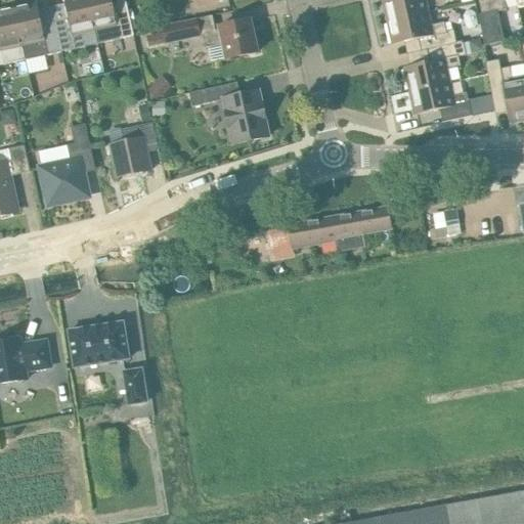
[(62,0),(68,20),(55,24),(61,51),(74,48),(71,35),(94,30),(87,0),(62,0)]
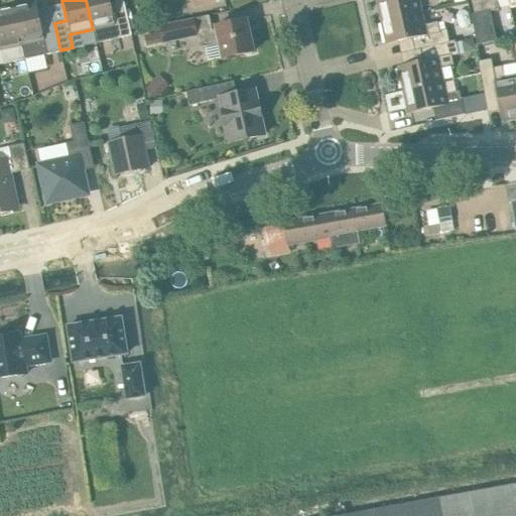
[(86,0),(93,29),(97,43),(131,36),(125,9),(112,12),(109,0),(86,0)]
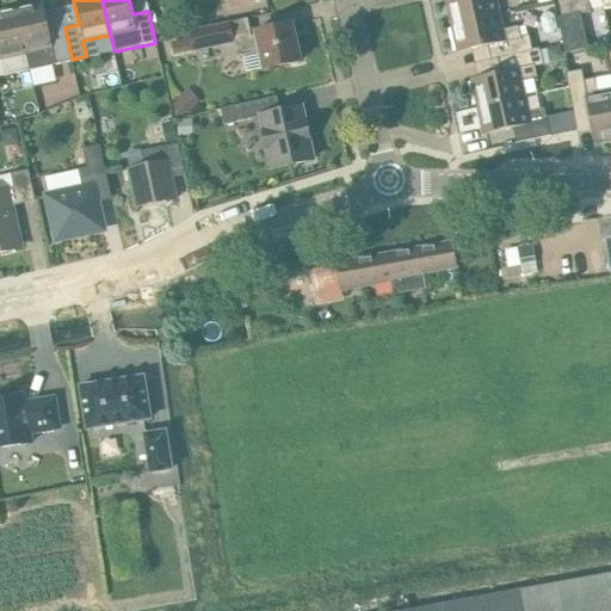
[(444,0),(450,25),(499,14),(494,0),(444,0)]
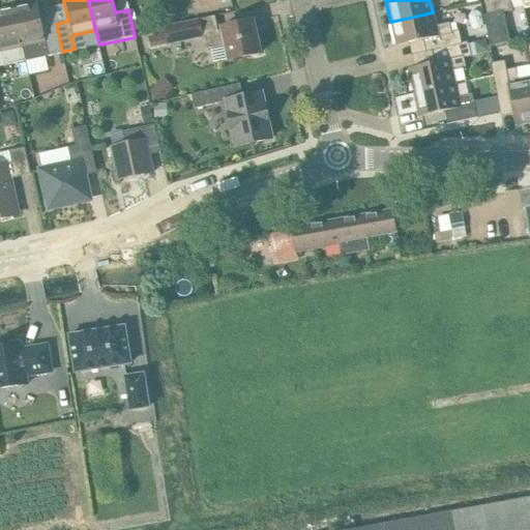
[(482,0),(486,12),(487,13),(483,17),(490,47),(509,42),(503,12),(512,10),(509,0),(482,0)]
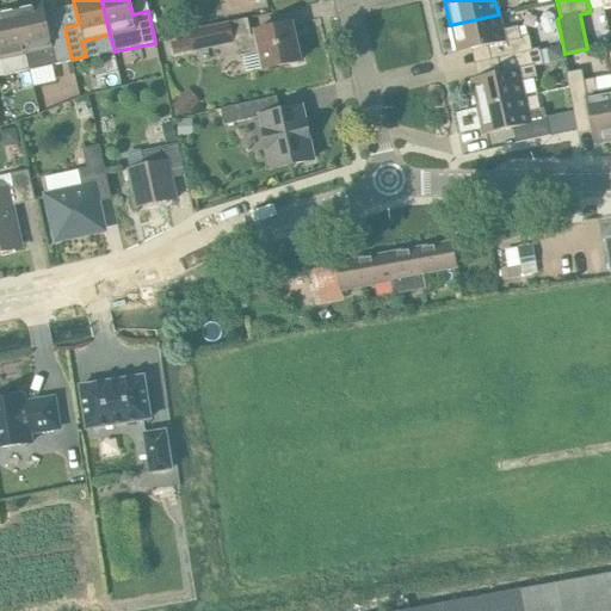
[(42,1),(16,6),(26,54),(30,68),(43,66),(55,63),(72,60),(65,28),(48,31),(42,1)]
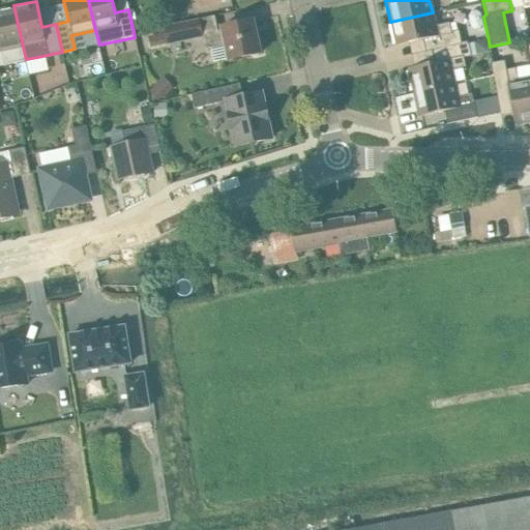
[(0,64),(12,62),(26,59),(23,47),(13,5),(0,8),(0,64)]
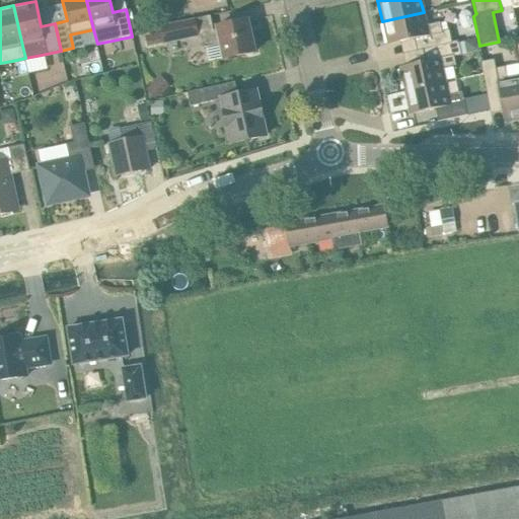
[(424,12),(382,21),(387,44),(413,38),(416,51),(422,50),(422,49),(451,42),(451,41),(448,28),(441,30),(439,21),(426,24),(424,12)]
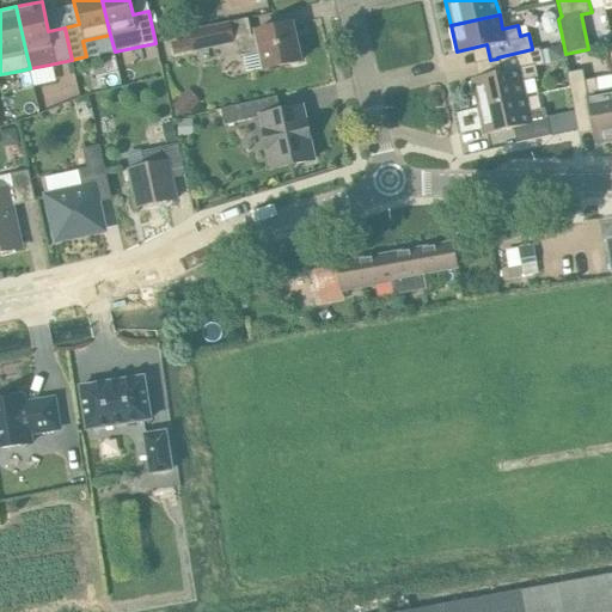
[(189,40),(171,43),(173,55),(193,51),(193,53),(234,44),(230,23),(188,32),(189,40)]
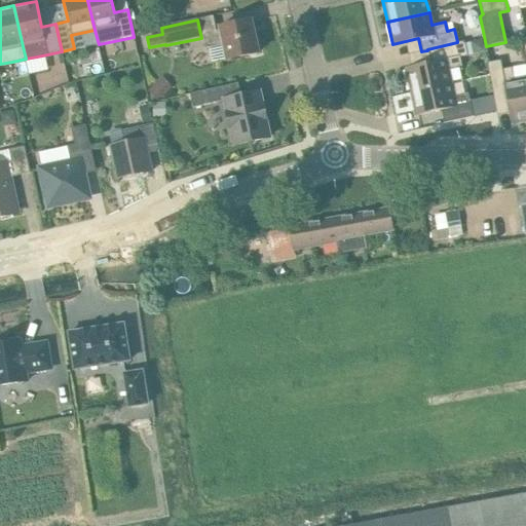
[(211,62),(225,59),(258,51),(251,20),(218,27),(219,29),(202,32),(205,46),(208,46),(211,62)]
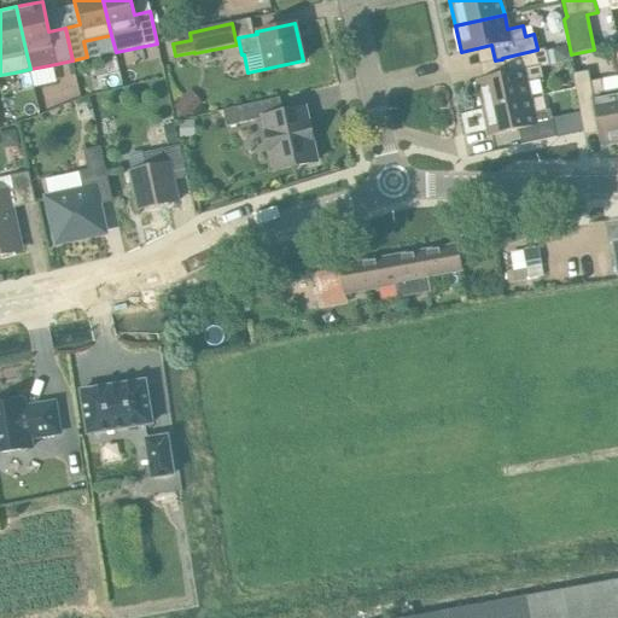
[(569,59),(566,46),(552,48),(555,62),(569,59)]
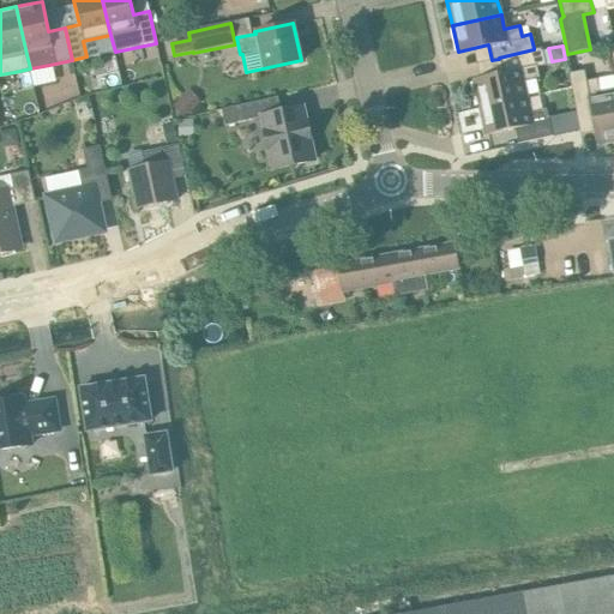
[(479,108),(527,97),(523,79),(539,77),(536,66),(545,64),(541,47),(534,48),(534,49),(499,58),(499,59),(501,71),(473,78),(479,108)]
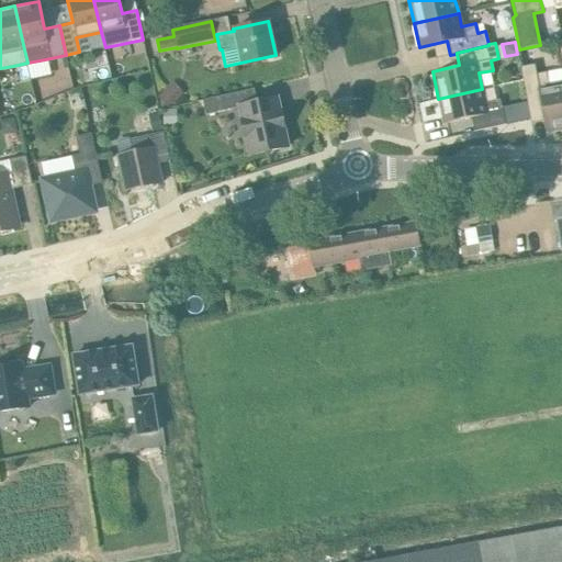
[(546,70),(535,72),(532,64),(520,66),(528,105),(540,103),(546,132),(561,128),(561,82),(549,85),(546,70)]
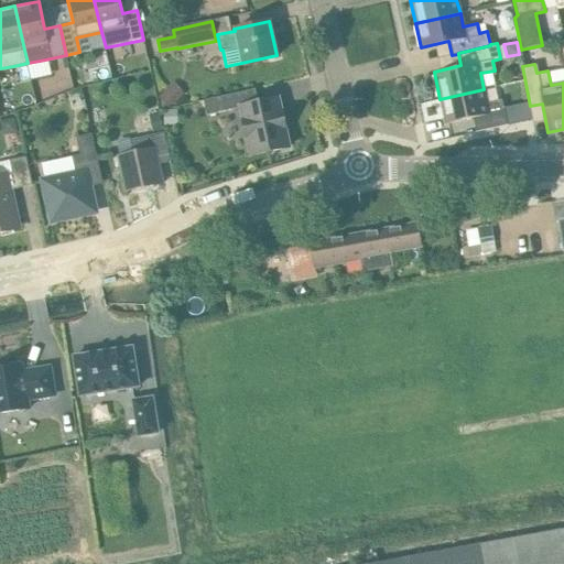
[(170,87),(159,96),(167,107),(179,97),(170,87)]
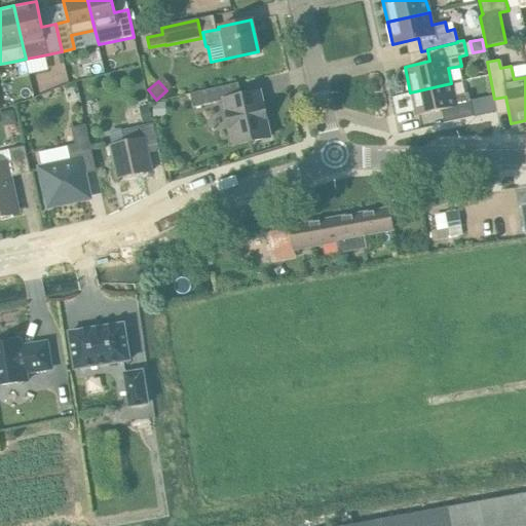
[(454,96),(451,83),(410,92),(415,115),(442,109),(445,122),(473,117),(467,92),(454,96)]
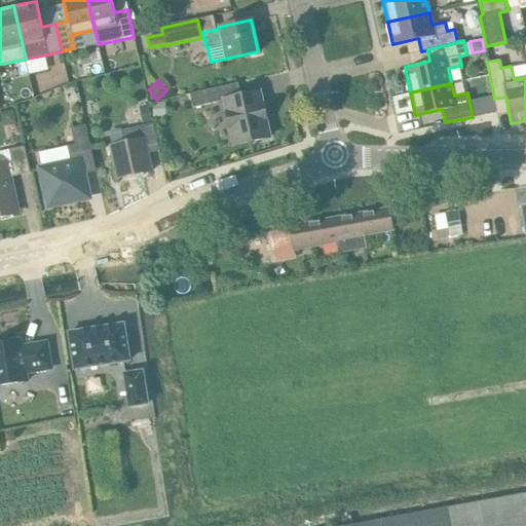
[(261,103),(258,90),(239,95),(237,84),(189,95),(192,109),(224,102),(226,111),(225,111),(229,127),(230,126),(233,144),(268,137),(264,119),(265,119),(262,103),(261,103)]
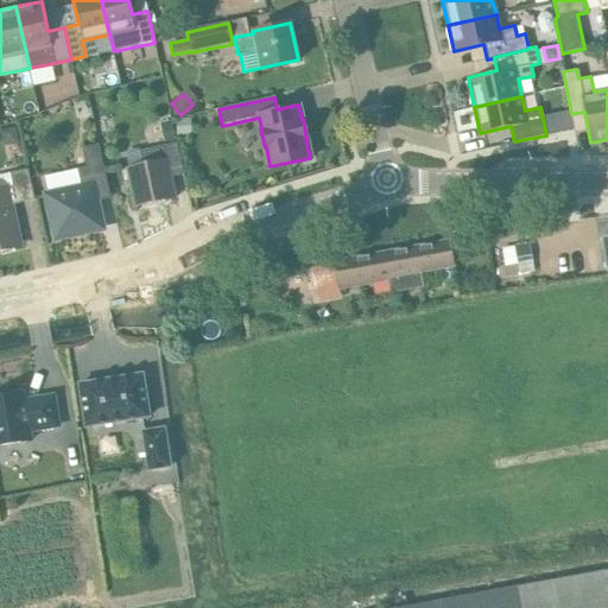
[(191,137),(191,119),(177,119),(177,137),(191,137)]
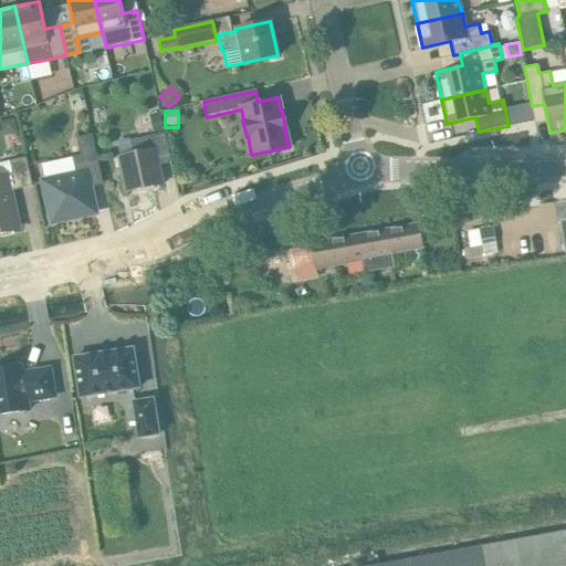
[(164,130),(160,114),(149,116),(153,133),(164,130)]
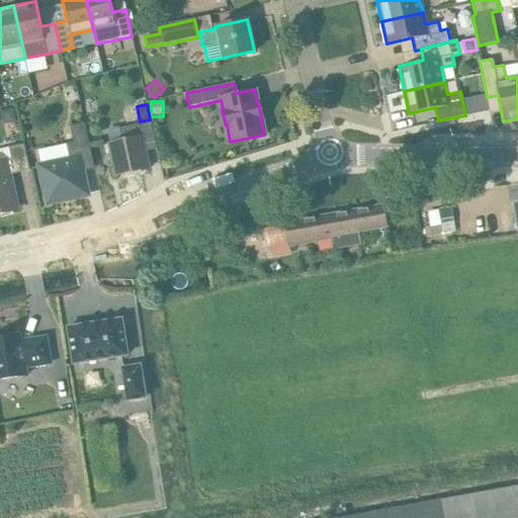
[(150,120),(138,122),(118,127),(120,140),(108,142),(115,175),(148,168),(143,146),(155,144),(150,120)]
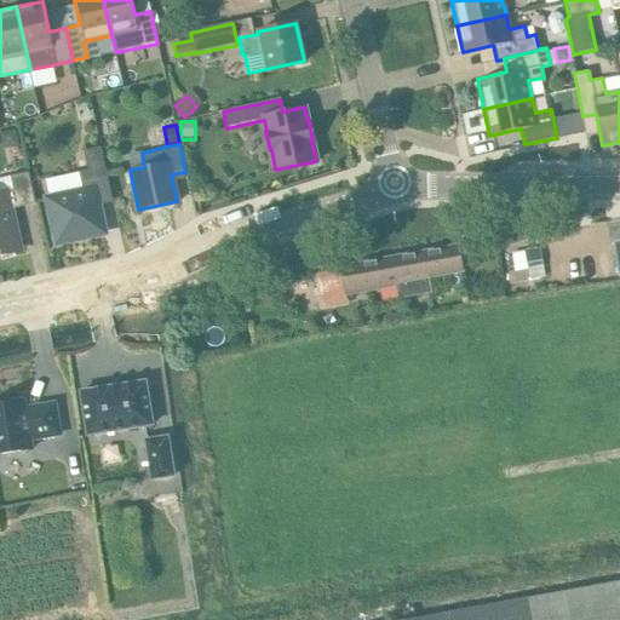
[(101,147),(84,150),(87,170),(90,181),(108,177),(101,147)]
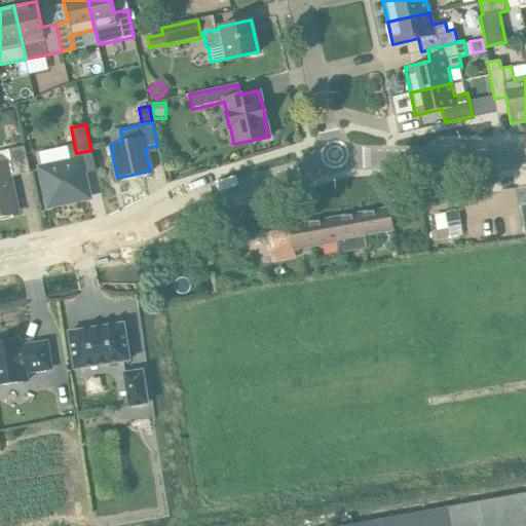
[(10,160),(0,162),(0,215),(14,213),(6,176),(29,172),(24,145),(7,148),(10,160)]
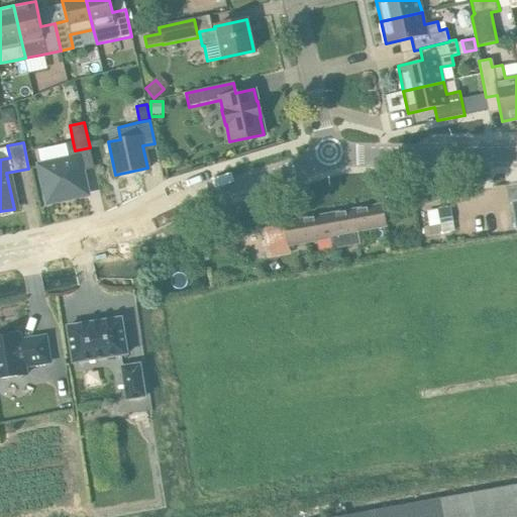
[(46,202),(87,193),(79,156),(38,165),(46,202)]
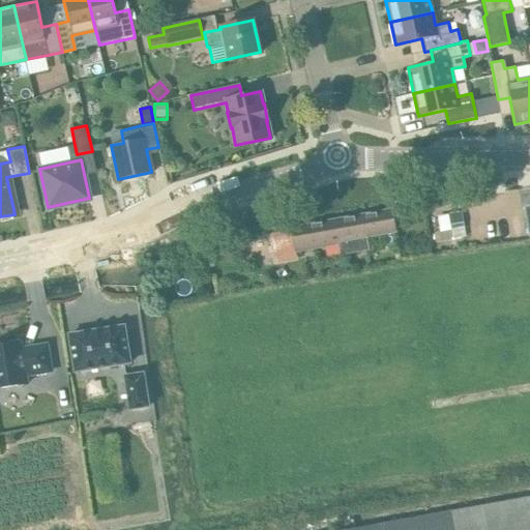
[(370,251),(366,237),(395,232),(391,210),(291,228),(295,252),(340,244),(341,256),(370,251)]
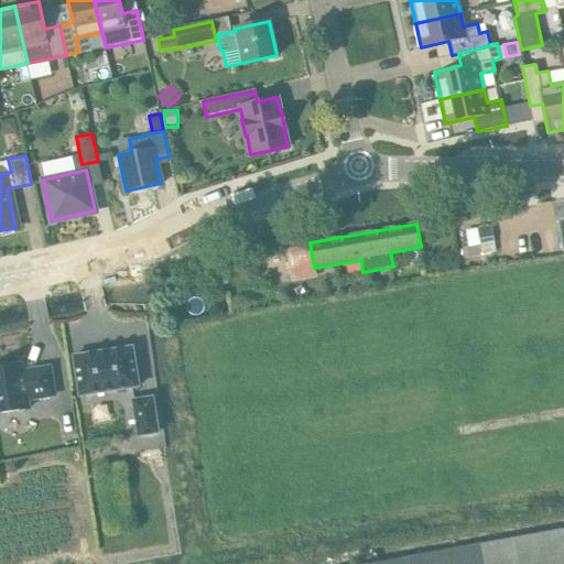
[(464,259),(483,256),(480,245),(495,242),(491,225),(466,230),(468,247),(462,248),(464,259)]
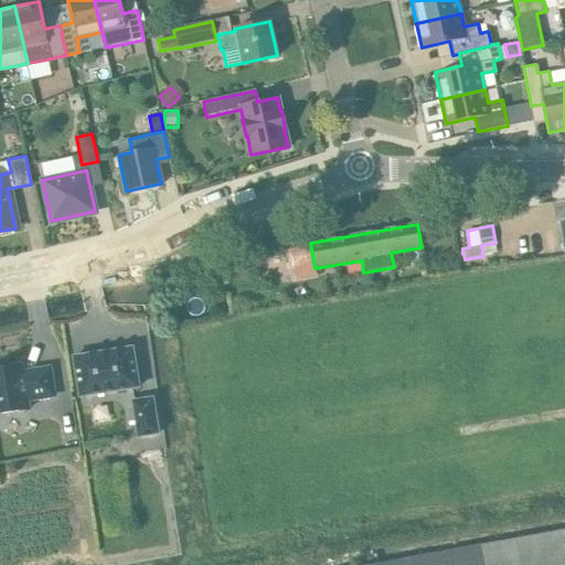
[(137,386),(131,347),(73,355),(78,395),(137,386)]
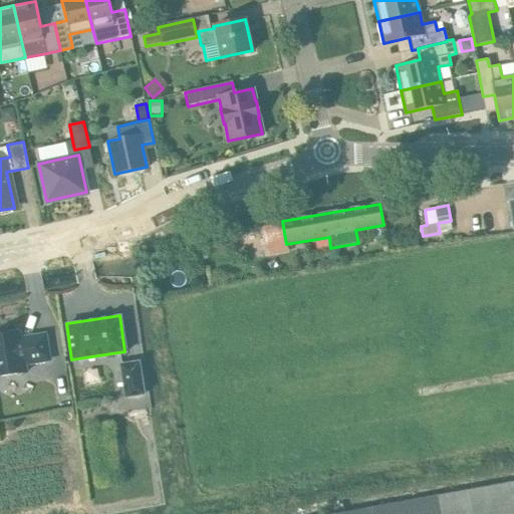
[(24,363),(48,359),(44,333),(27,336),(27,337),(20,338),(18,331),(0,333),(0,374),(25,371),(24,363)]
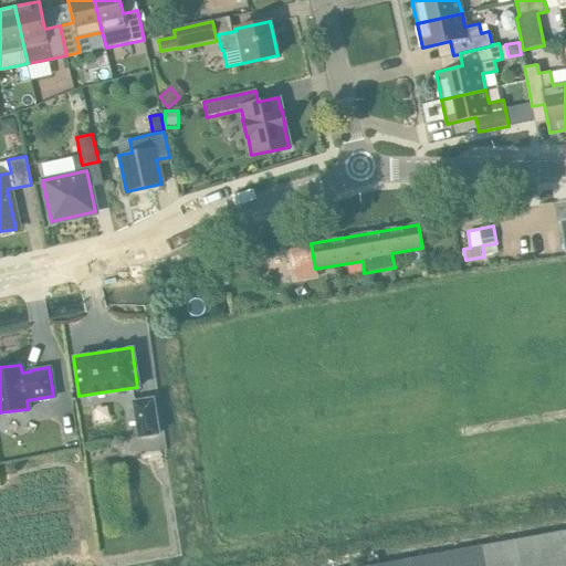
[(153,398),(132,401),(137,438),(159,435),(153,398)]
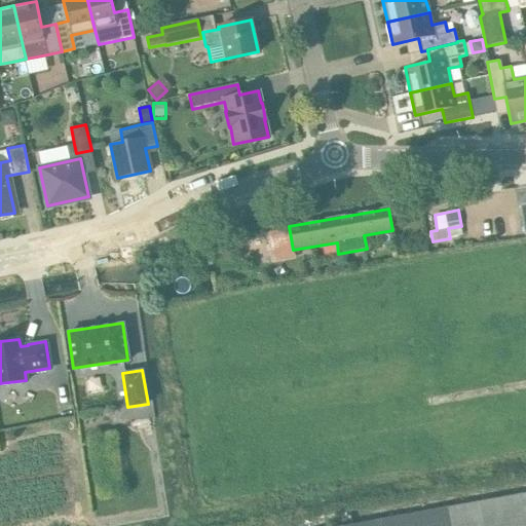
[(525,525),(525,492),(340,525),(525,525)]
